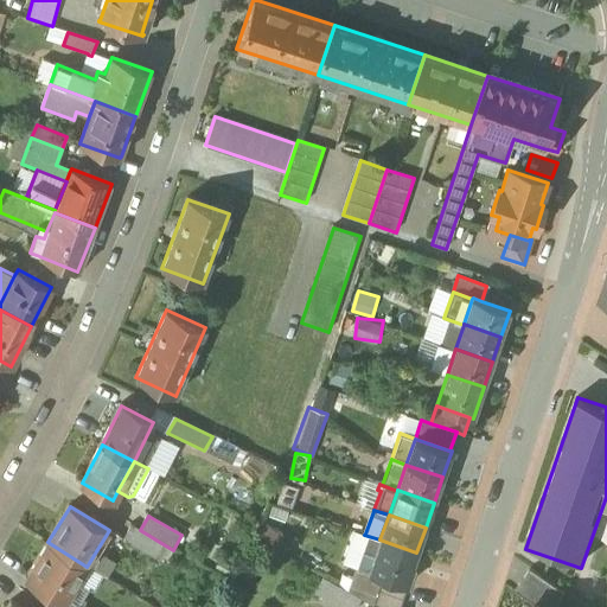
[(140,530),(131,525),(122,540),(153,557),(161,543),(140,530)]
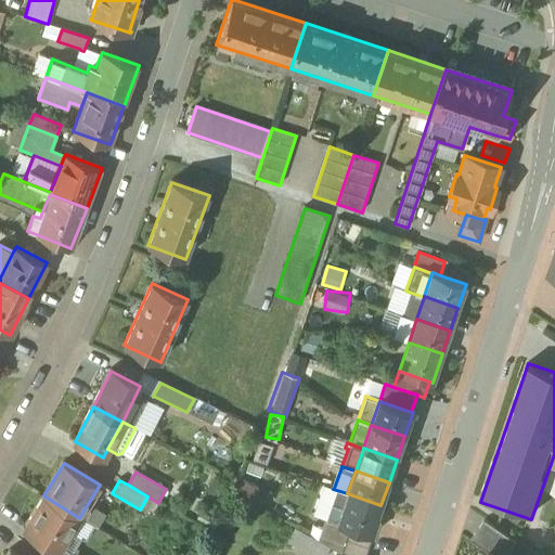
[(337,491),(327,520),(337,524),(347,493),(333,489),(337,491)]
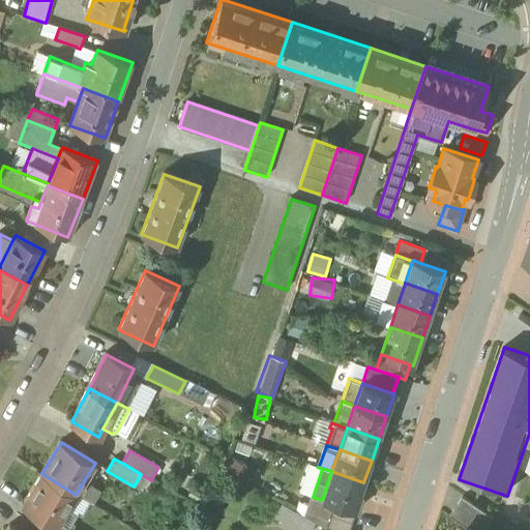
[(363,482),(331,471),(322,500),(333,504),(355,511),(356,511),(362,494),(360,493),(363,482)]
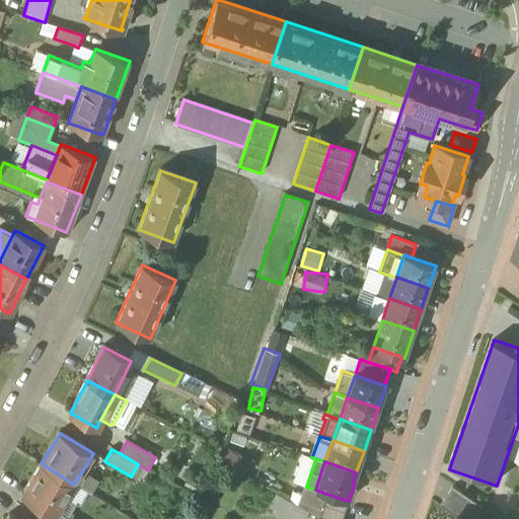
[(74,485),(41,463),(22,495),(56,515),(74,485)]
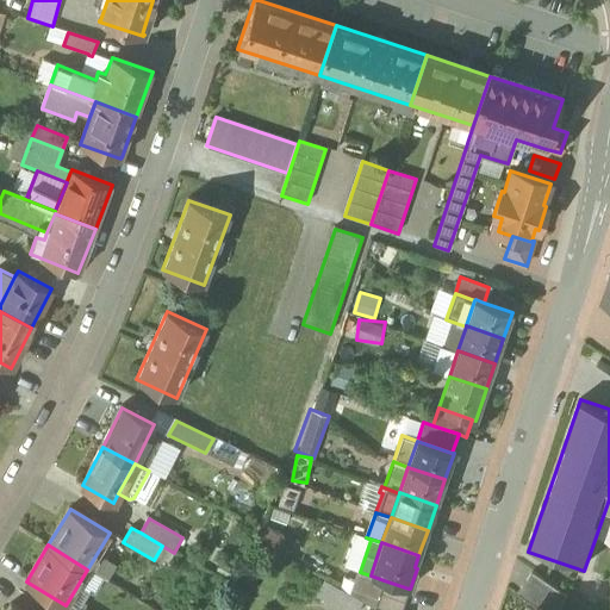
[(558,609),(568,596),(533,572),(518,595),(537,608),(539,607),(543,609),(558,609)]
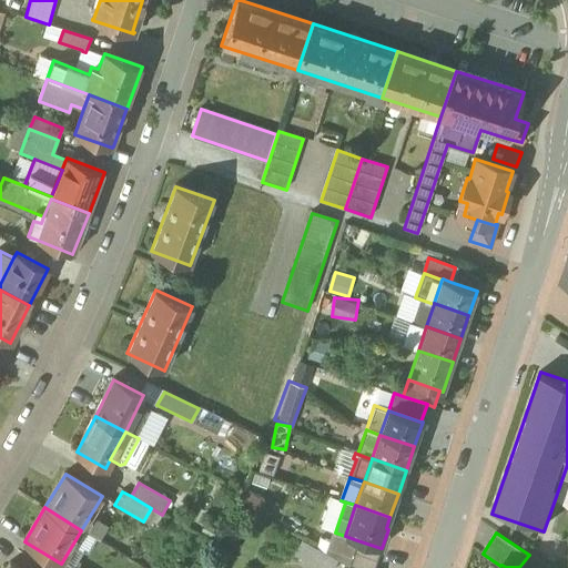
[(373,567),(381,548),(357,540),(348,566),(356,567),(373,567)]
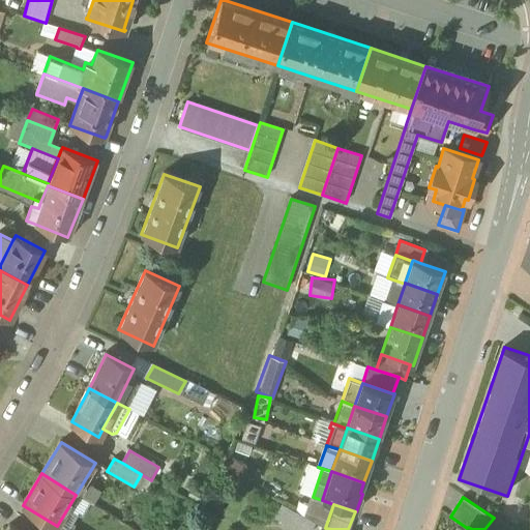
[(311,529),(315,523),(283,505),(275,519),(295,529),(311,529)]
